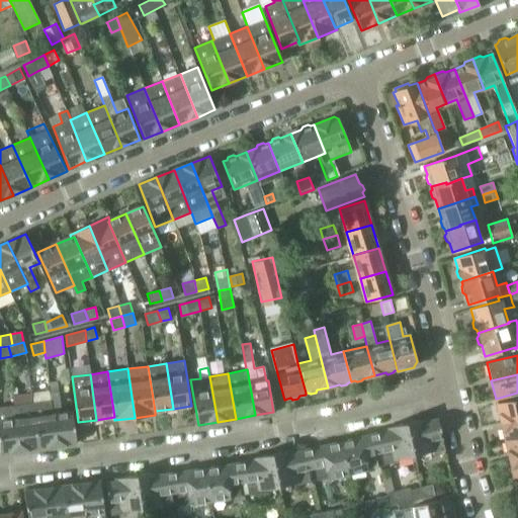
[(30,387),(31,396),(32,396),(39,447),(57,445),(50,393),(49,384),(30,387)]
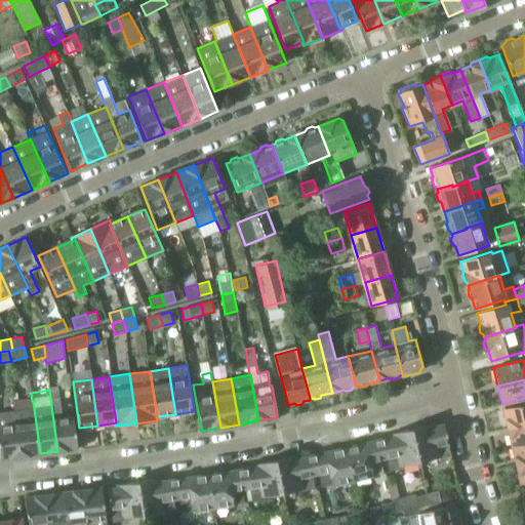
[(50,398),(57,451),(78,448),(74,415),(63,417),(59,396),(50,398)]
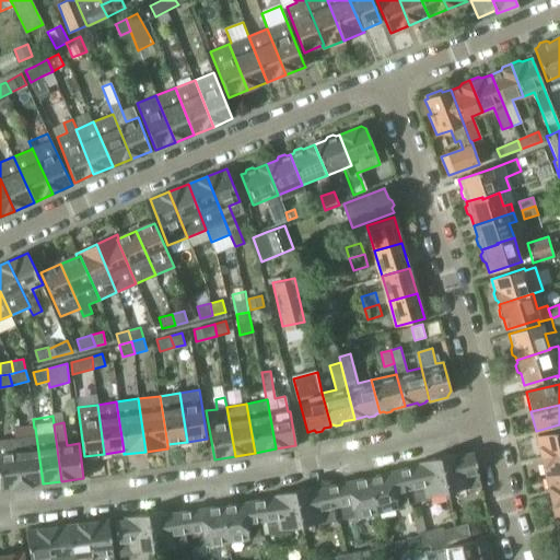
[(14,430),(15,438),(22,487),(43,483),(35,428),(34,428),(14,430)]
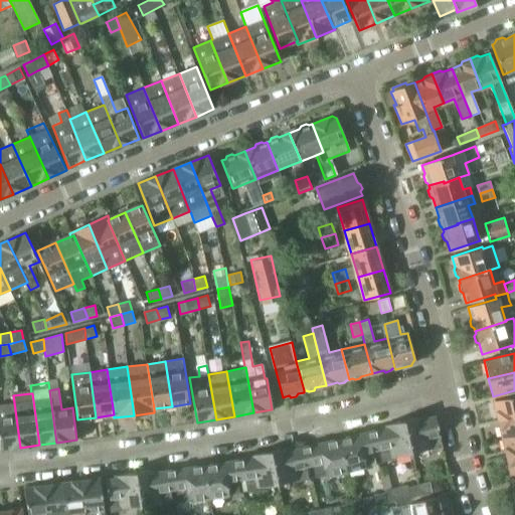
[(514,395),(494,400),(498,419),(514,414),(514,395)]
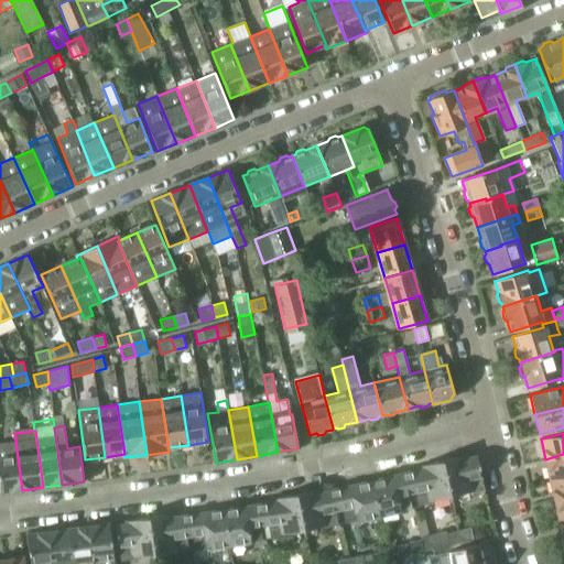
[(0,485),(1,494),(22,490),(15,441),(0,443),(0,485)]
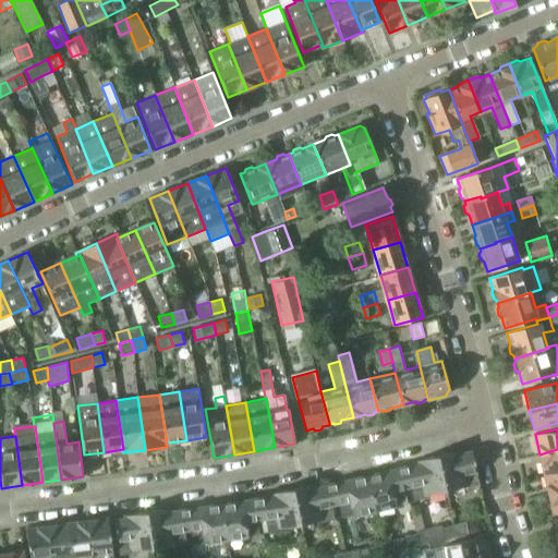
[(544,474),(557,471),(557,449),(540,455),(544,474)]
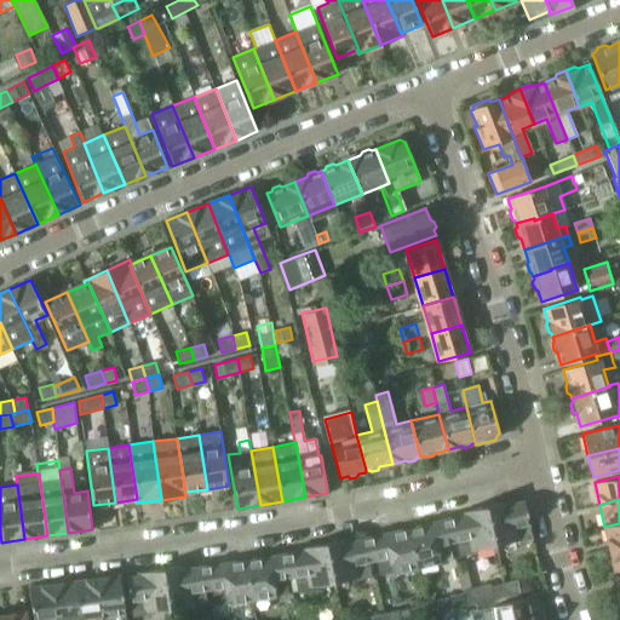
[(518,543),(532,539),(528,523),(529,523),(524,501),(512,504),(511,500),(487,506),(495,545),(517,540),(518,543)]
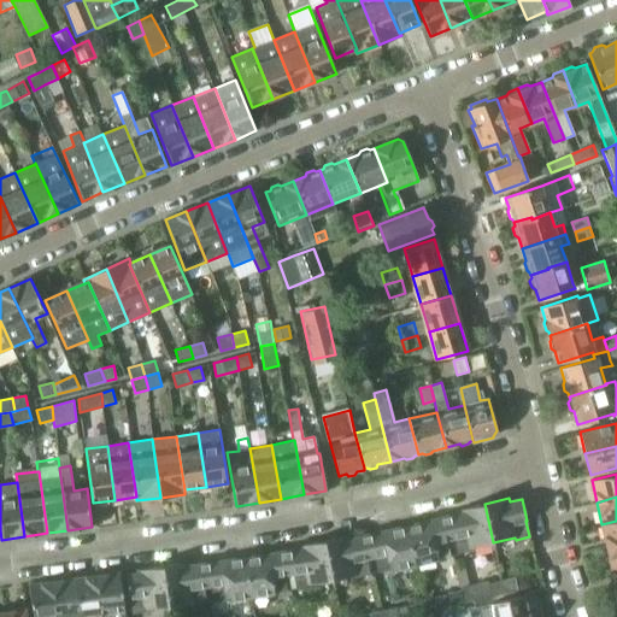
[(471,547),(493,542),(485,504),(459,510),(460,513),(441,517),(447,540),(454,538),(458,553),(472,550),(471,547)]
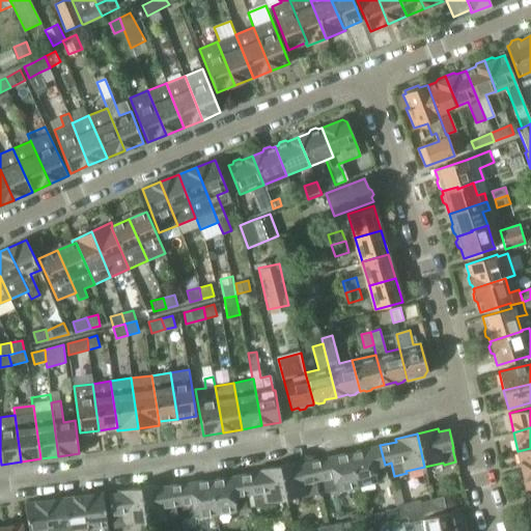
[(385,465),(380,445),(348,452),(357,485),(378,481),(378,480),(387,477),(384,465),(385,465)]
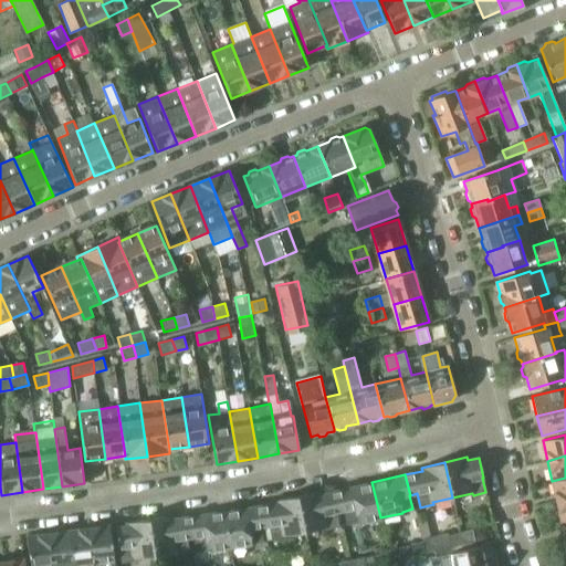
[(565,478),(552,481),(556,502),(565,499),(565,478)]
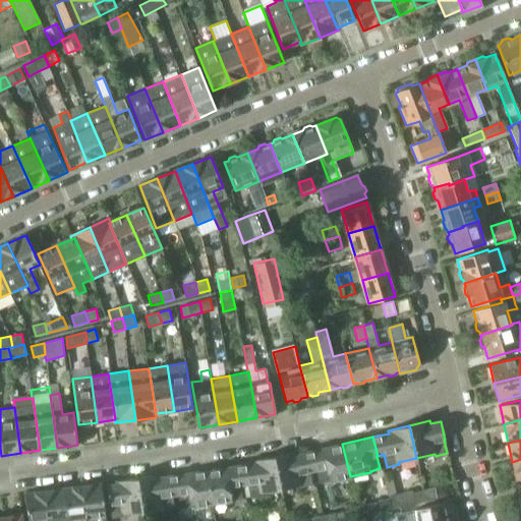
[(350,476),(342,444),(311,451),(312,455),(316,470),(320,483),(330,480),(330,481),(350,476)]
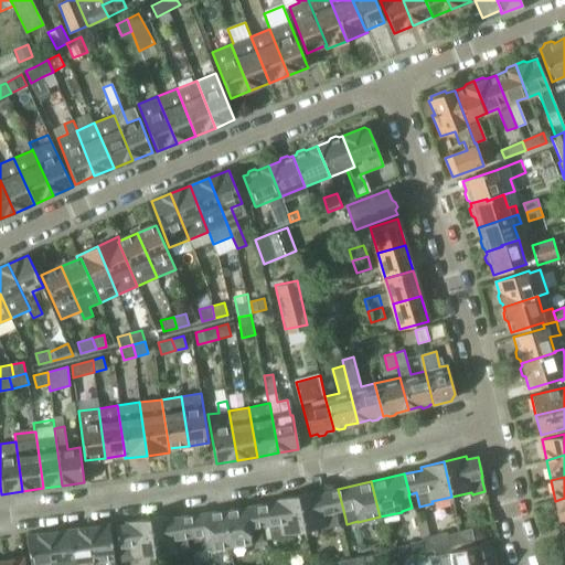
[(321,490),(297,494),(305,531),(324,526),(324,529),(340,525),(337,511),(343,510),(339,493),(338,489),(321,493),(321,490)]
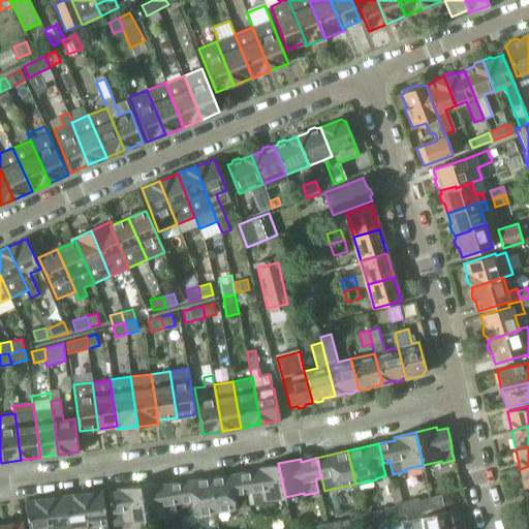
[(241,473),(244,494),(250,493),(252,505),(267,503),(266,500),(285,497),(278,463),(256,468),(257,471),(247,472),(241,473)]
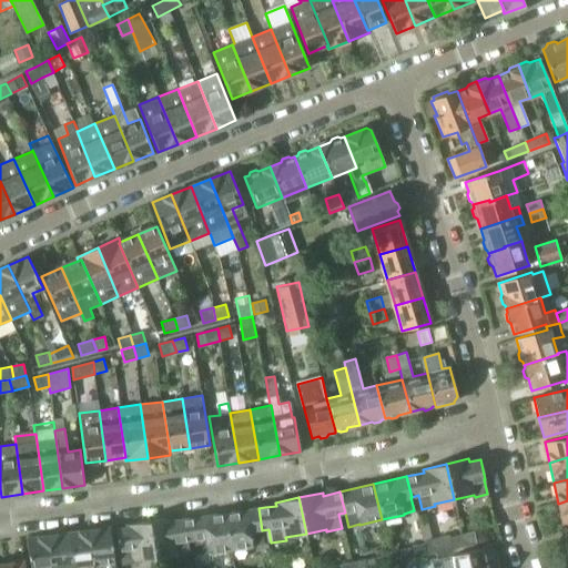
[(567,500),(558,504),(564,524),(567,521),(567,500)]
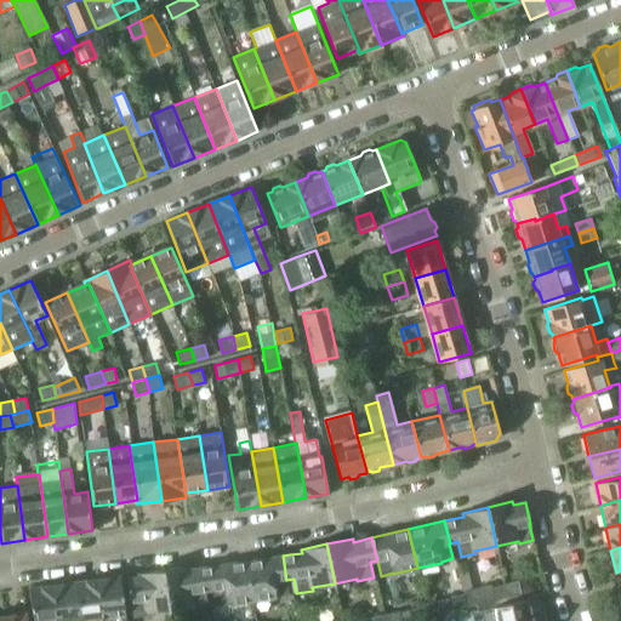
[(246,560),(252,599),(277,596),(289,594),(286,580),(283,556),(246,560)]
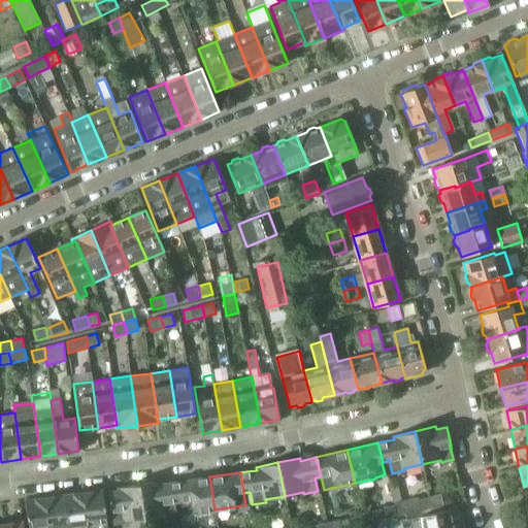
[(215,509),(209,476),(178,482),(182,502),(183,515),(194,513),(194,514),(215,509)]
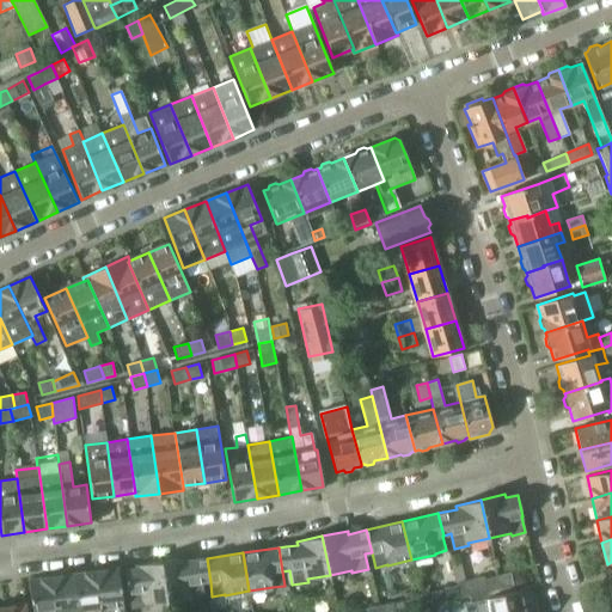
[(161,561),(166,600),(170,600),(171,609),(201,605),(201,598),(204,598),(203,583),(210,582),(207,558),(188,561),(187,558),(161,561)]
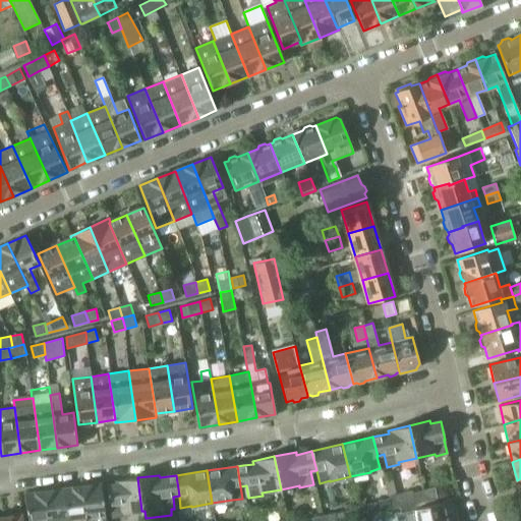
[(413,490),(397,494),(393,475),(385,477),(390,499),(392,508),(411,504),(412,506),(426,502),(424,489),(413,493),(413,490)]
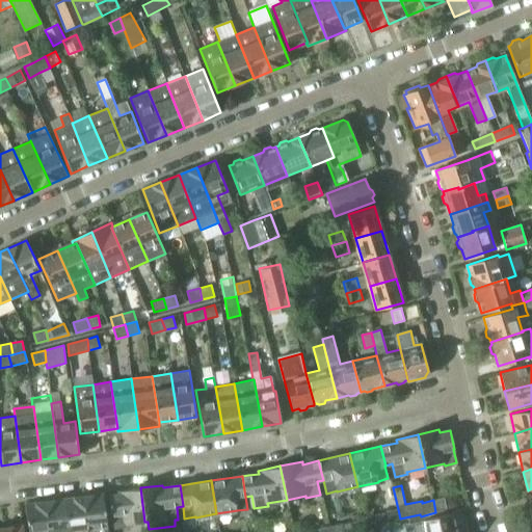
[(144,522),(140,487),(118,490),(118,495),(108,496),(112,517),(114,529),(127,527),(127,525),(144,522)]
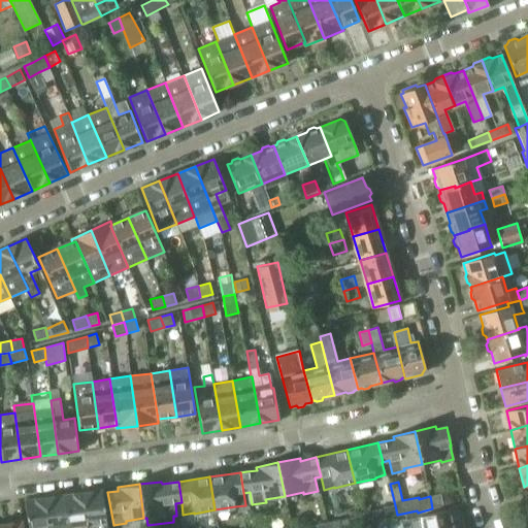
[(88,527),(107,527),(101,490),(83,493),(88,527)]
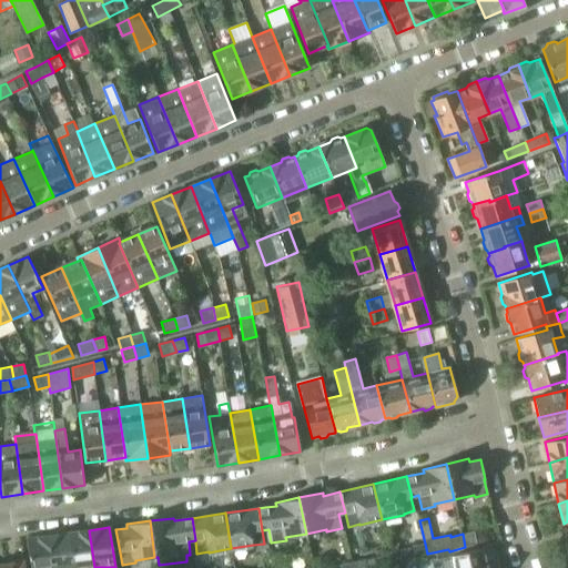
[(94,567),(89,530),(69,534),(73,567),(94,567)]
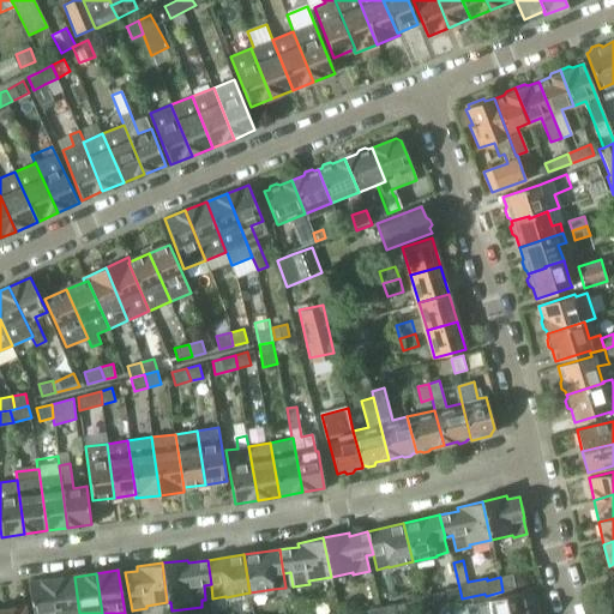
[(503,591),(516,589),(513,578),(512,575),(500,577),(503,591)]
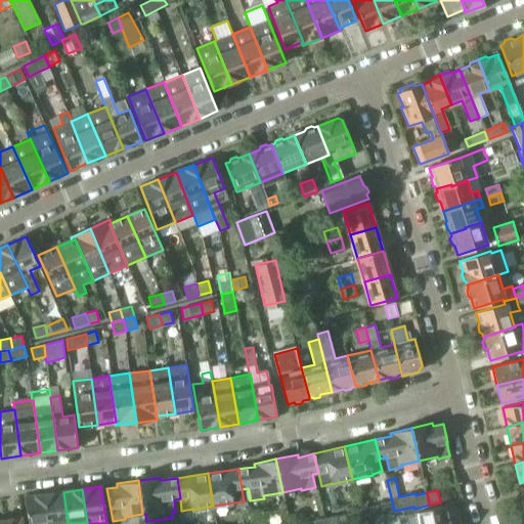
[(68,523),(63,492),(45,495),(49,523),(68,523)]
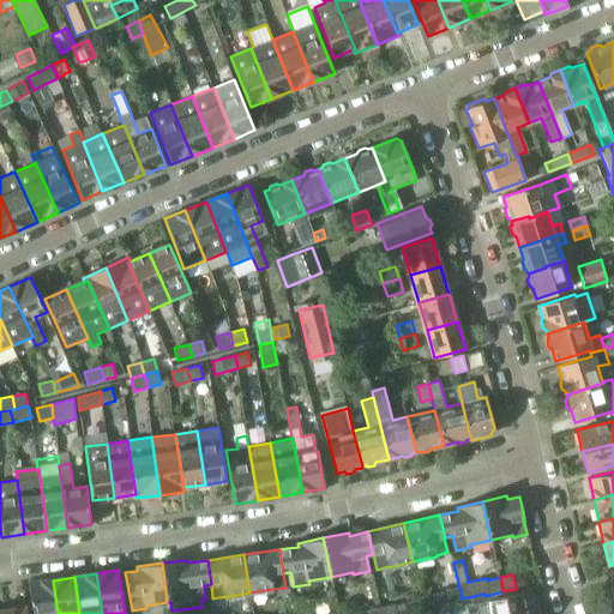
[(58,613),(53,581),(30,584),(32,613),(58,613)]
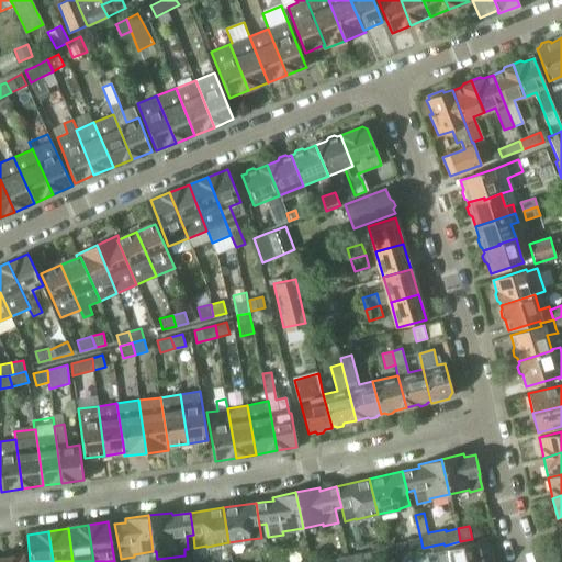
[(420,538),(407,540),(411,553),(416,551),(423,549),(423,548),(420,538)]
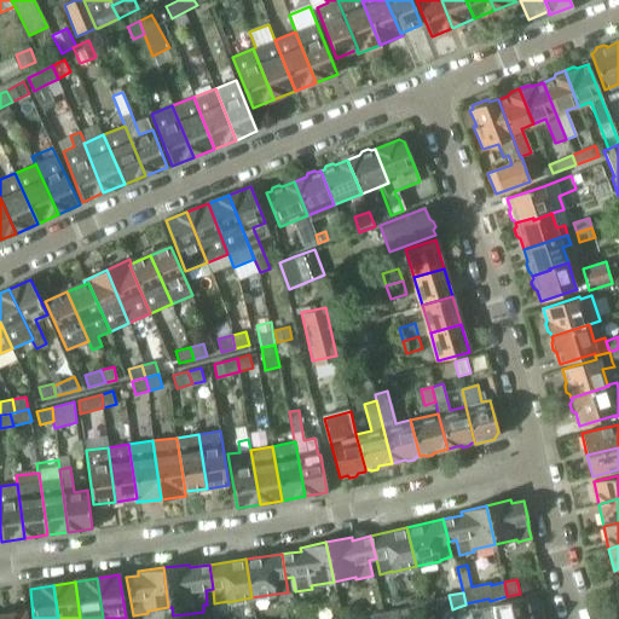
[(520,594),(507,596),(490,601),(490,605),(492,618),(532,618),(531,612),(532,609),(531,602),(527,600),(527,596),(521,597),(521,596),(520,594)]
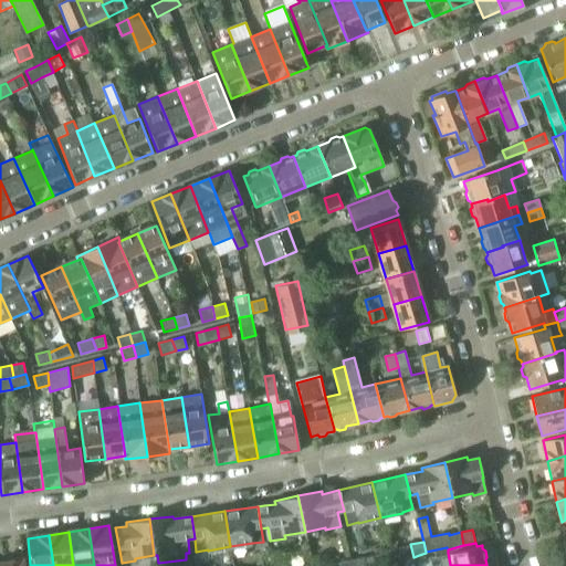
[(398,547),(388,551),(388,552),(391,564),(401,562),(398,547)]
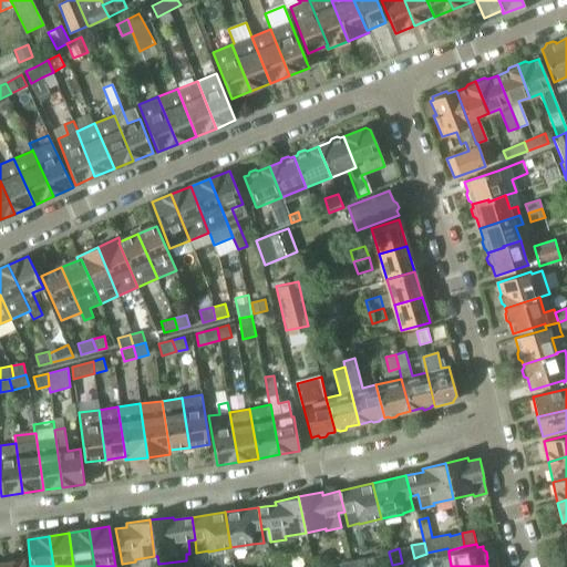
[(352,566),(382,566),(392,565),(389,553),(389,552),(388,552),(388,553),(364,559),(364,557),(352,560),(352,566)]
